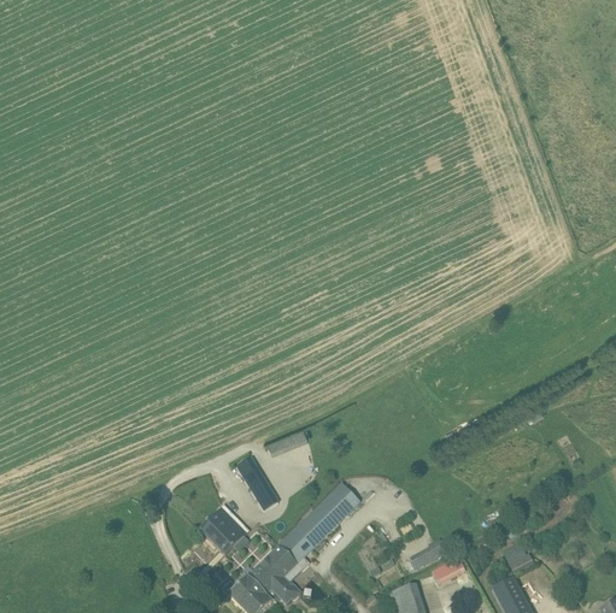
[(265,440),(271,453),(308,437),(303,425),(265,440)]
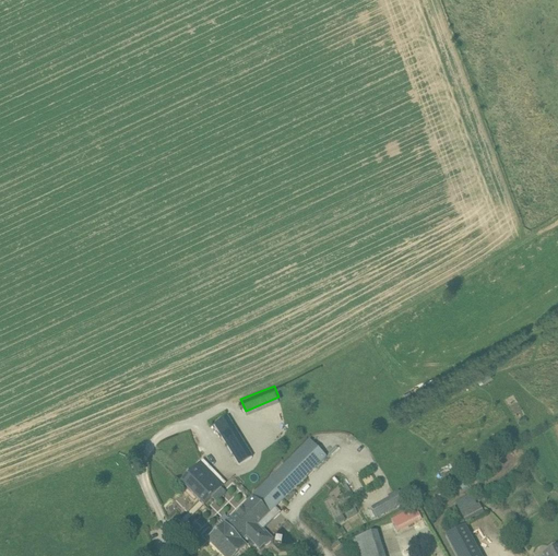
[(251,453),(226,415),(215,422),(235,456),(239,461),(251,453)]
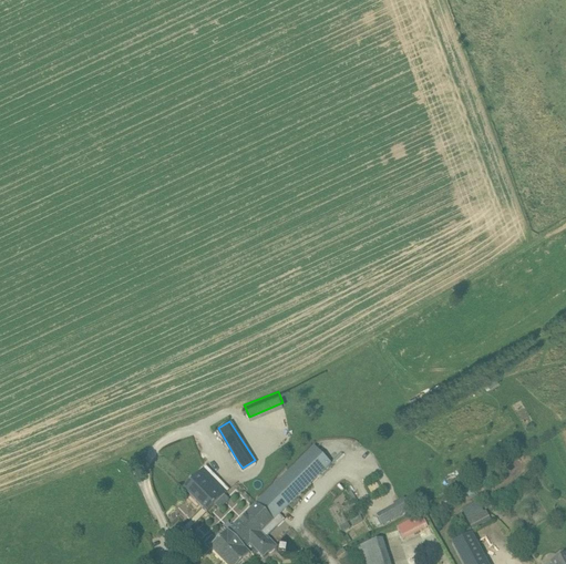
[(275,483),(256,502),(264,510),(238,535),(243,541),(236,549),(237,550),(233,553),(229,551),(222,559),(226,563),(235,563),(251,550),(254,553),(257,550),(261,555),(268,550),(269,551),(275,546),(267,539),(269,536),(267,534),(284,518),(279,512),(291,500),(330,462),(314,444),(275,483)]
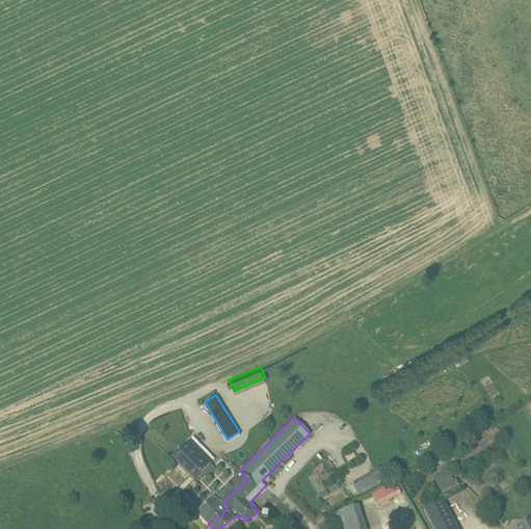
[(211,458),(190,437),(171,455),(177,461),(171,467),(181,477),(187,472),(193,477),(211,458)]
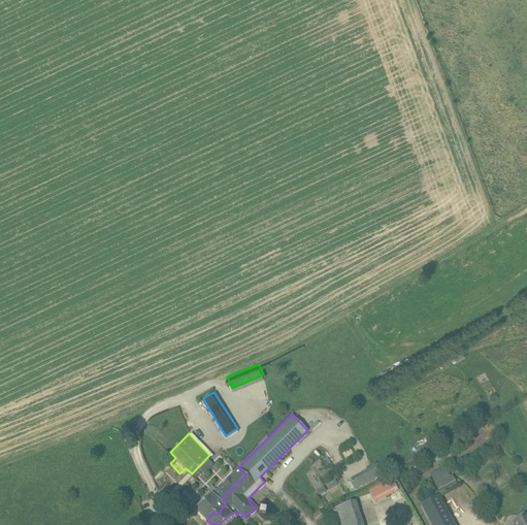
[(350,477),(356,487),(382,472),(374,460),(365,465),(366,467),(350,477)]
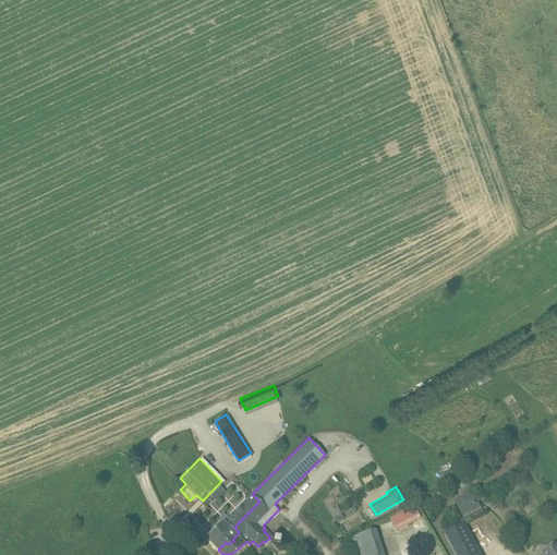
[(463,518),(482,508),(476,499),(474,501),(470,492),(453,501),(459,509),(463,518)]
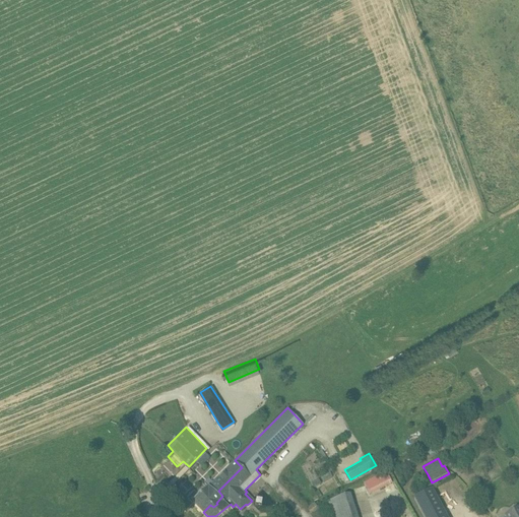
[(192,501),(203,512),(210,505),(213,507),(217,504),(216,503),(222,496),(218,491),(242,467),(235,460),(207,486),(192,501)]
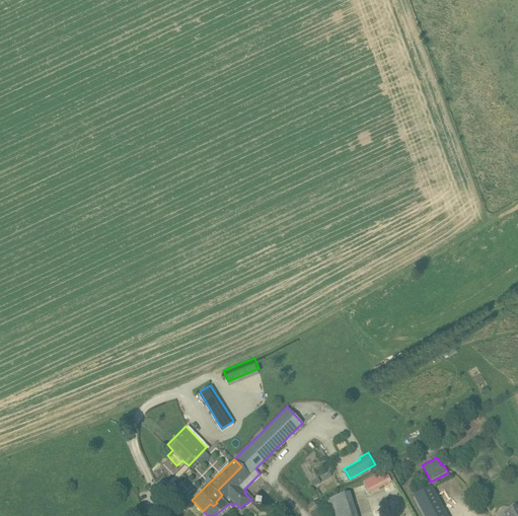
[(362,478),(368,491),(391,480),(385,467),(362,478)]
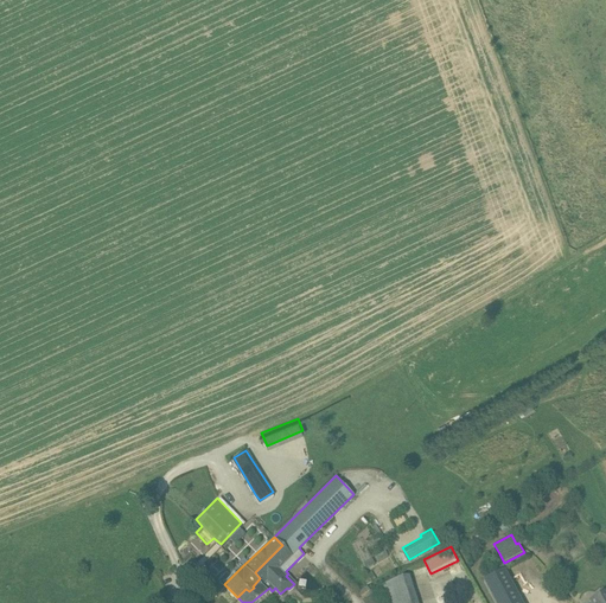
[(522,602),(504,566),(483,578),(495,602),(522,602)]
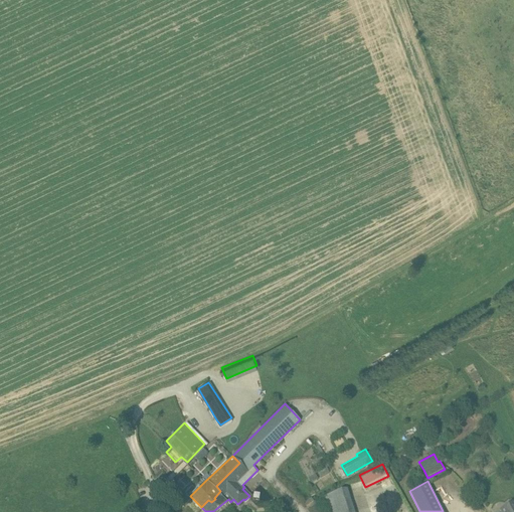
[(305,486),(310,492),(311,493),(315,491),(310,483),(305,486)]
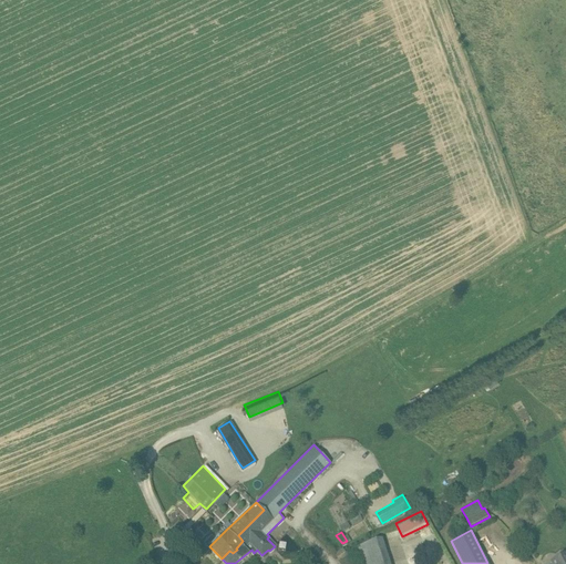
[(354,545),(360,561),(387,552),(381,536),(354,545)]
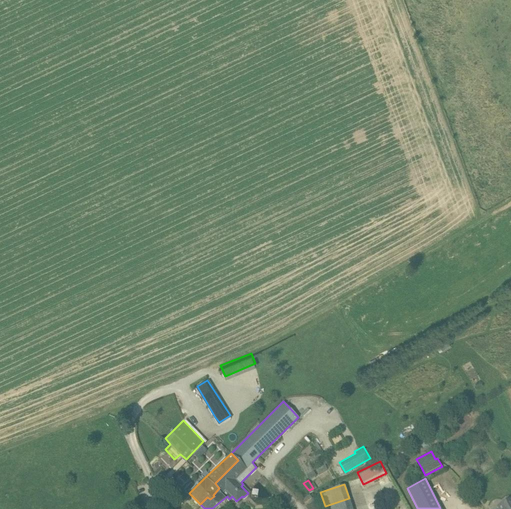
[(301,497),(303,501),(311,496),(309,492),(301,497)]
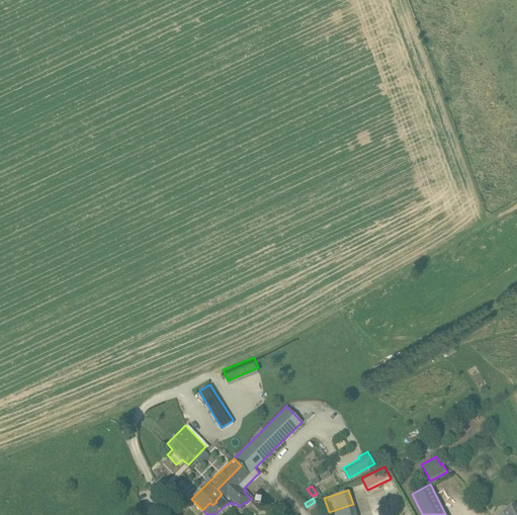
[(504,513),(500,514),(516,514),(516,503),(503,511),(504,513)]
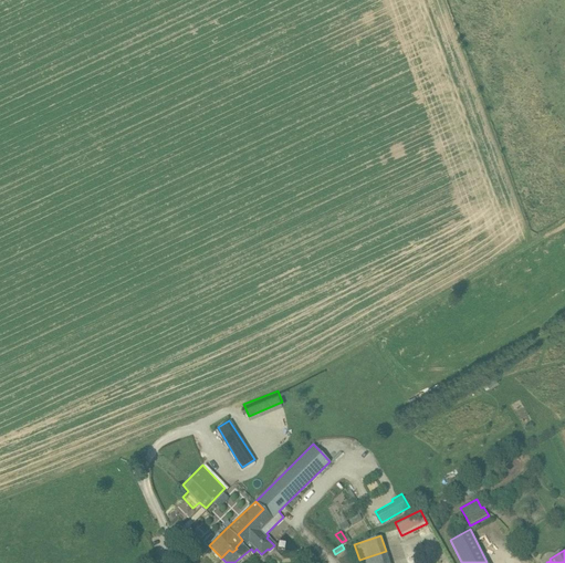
[(341,562),(355,562),(348,551),(337,558),(341,562)]
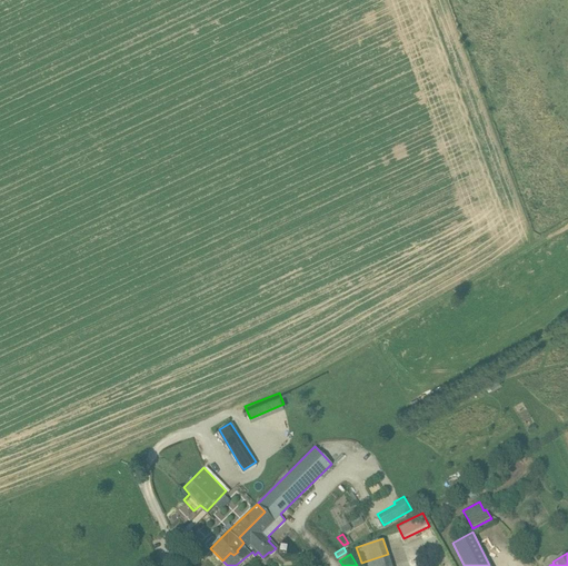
[(391,565),(388,554),(361,563),(361,565),(391,565)]
